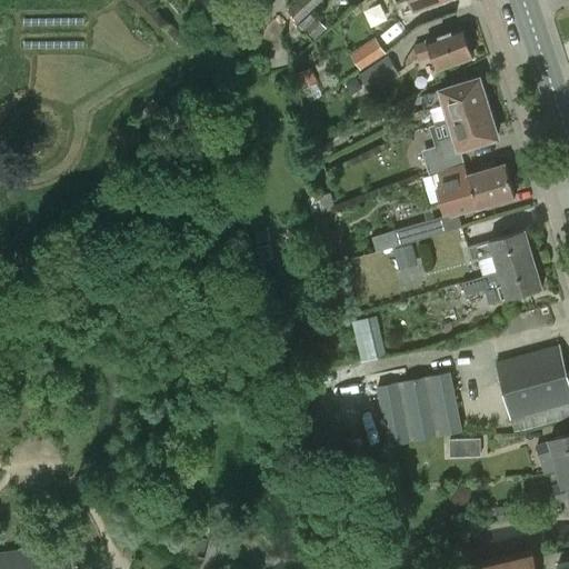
[(300,0),(288,12),(299,23),(323,0),(300,0)]
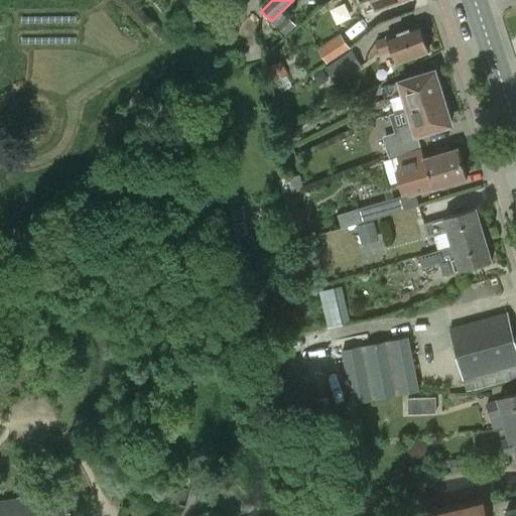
[(362,0),(373,0),(376,8),(399,0),(360,0),(360,1),(362,0)]
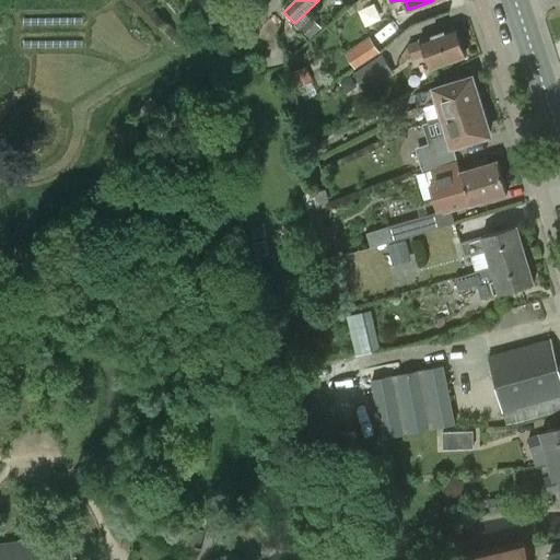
[(300,27),(311,38),(323,27),(312,16),(300,27)]
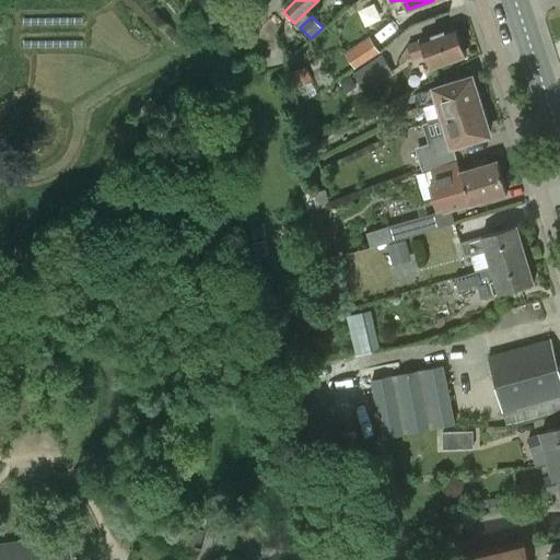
[(438,34),(436,32),(420,38),(420,39),(408,44),(412,58),(426,54),(431,68),(464,55),(454,27),(438,34)]
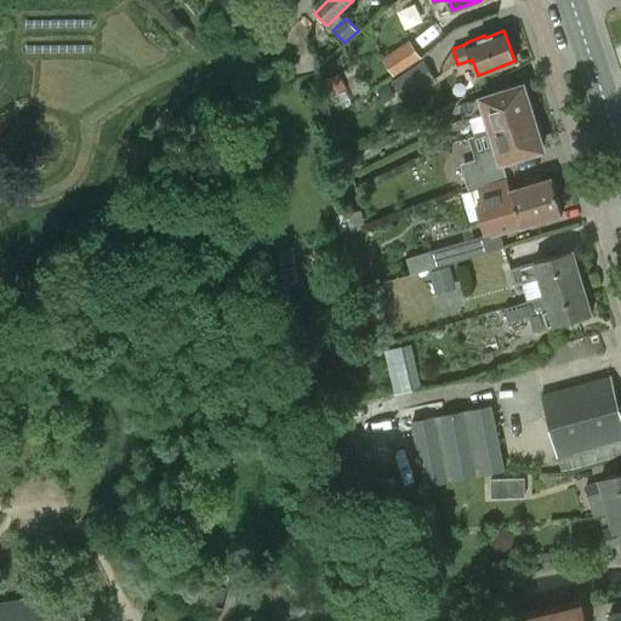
[(410,44),(402,49),(411,63),(420,58),(410,44)]
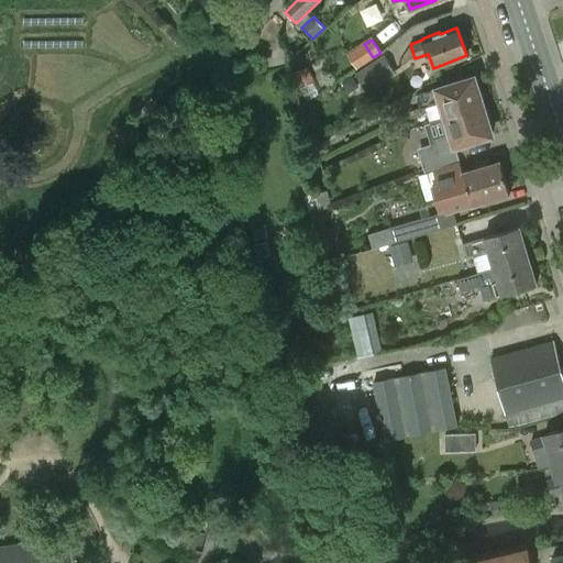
[(356,75),(366,91),(395,73),(385,56),(356,75)]
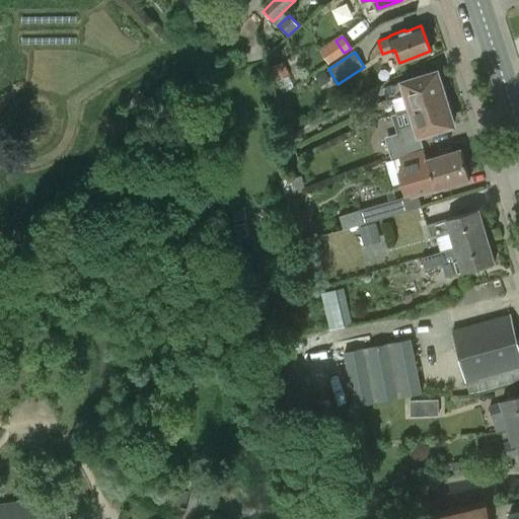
[(282,63),(271,69),(277,80),(287,75),(282,63)]
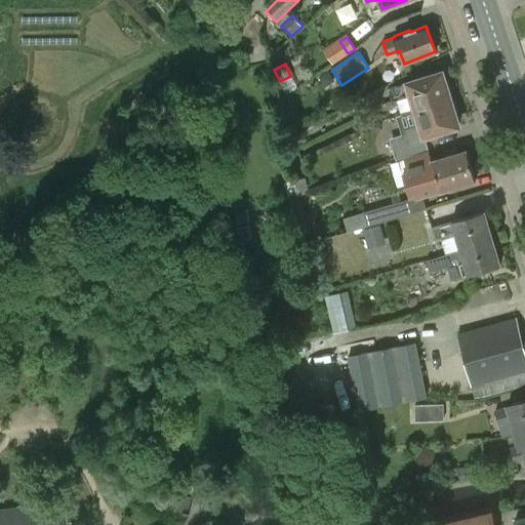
[(402,114),(415,110),(416,110),(450,99),(449,94),(451,92),(449,86),(445,84),(442,72),(425,78),(422,77),(393,86),(402,114)]
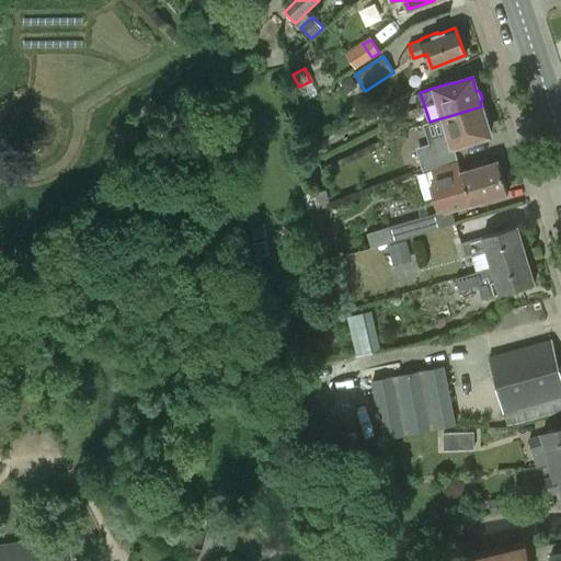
[(424,172),(457,162),(454,148),(472,141),(472,140),(490,135),(487,123),(489,118),(487,113),(482,111),(481,106),(445,117),(449,134),(434,138),(435,141),(416,148),(424,172)]
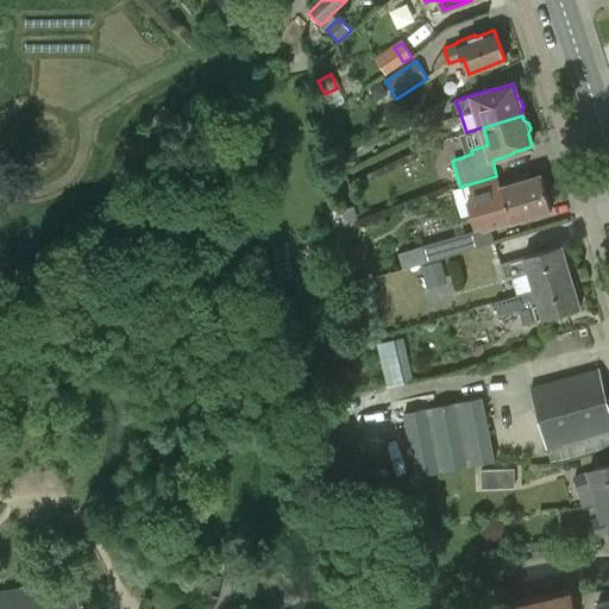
[(336,158),(341,171),(356,164),(350,152),(336,158)]
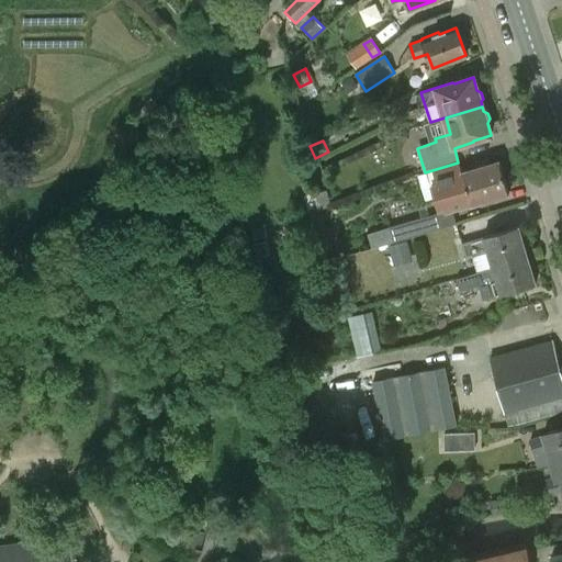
[(425,172),(418,175),(426,200),(435,197),(439,210),(445,209),(446,212),(452,210),(471,204),(471,205),(501,197),(508,194),(498,161),(491,164),(489,165),(486,158),(472,163),(474,169),(461,172),(458,163),(446,166),(425,172)]
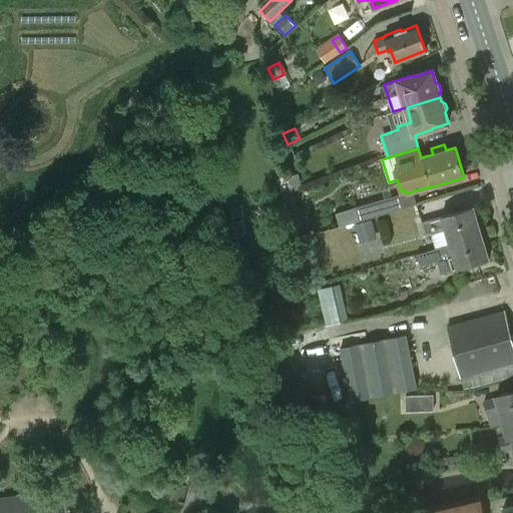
[(294,191),(303,189),(299,174),(290,177),(294,191)]
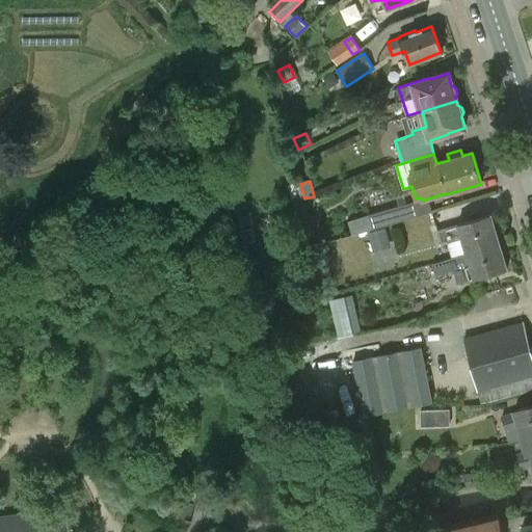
[(368,215),(372,230),(399,221),(394,208),(368,215)]
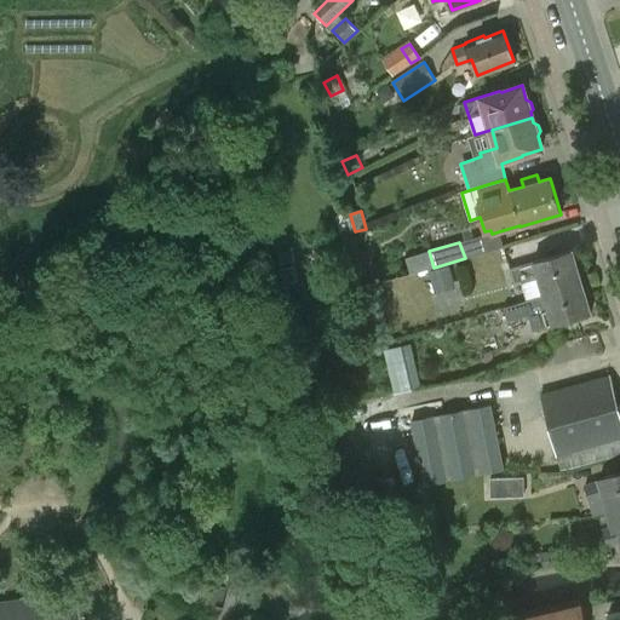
[(291,247),(277,251),(281,265),(294,262),(291,247)]
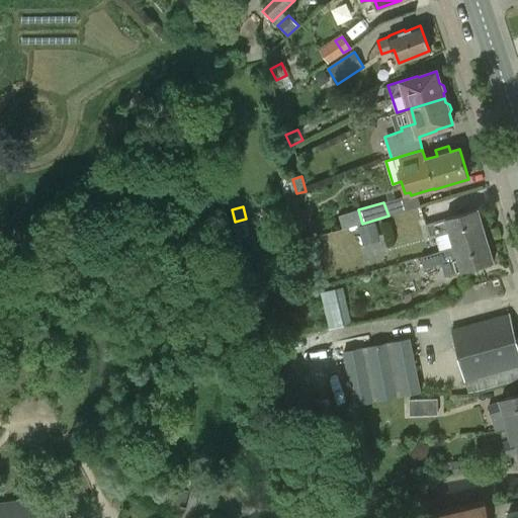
[(453,247),(486,237),(478,208),(465,211),(463,207),(453,210),(454,216),(426,224),(430,237),(434,235),(439,252),(453,247)]
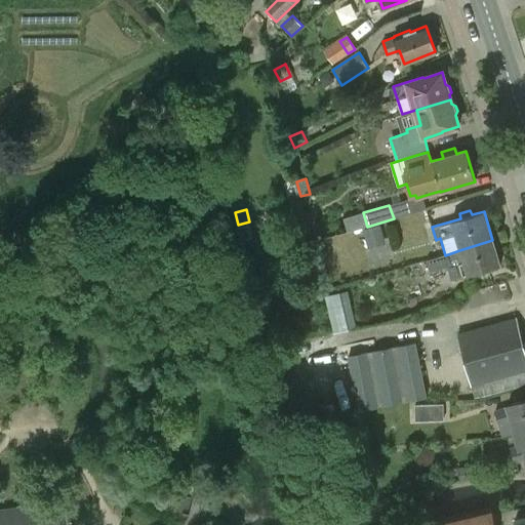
[(386,243),(379,225),(362,231),(368,249),(386,243)]
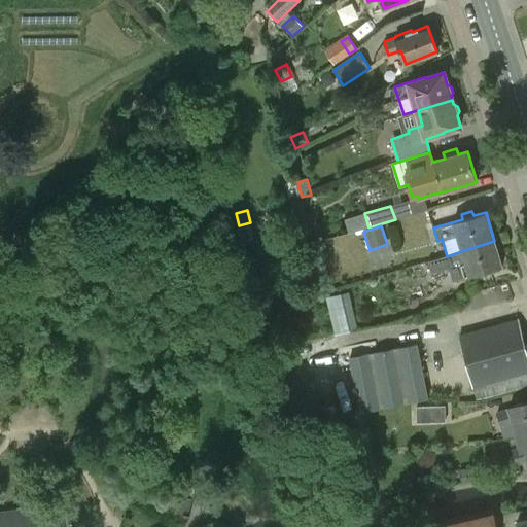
[(247,226),(237,230),(240,241),(250,238),(247,226)]
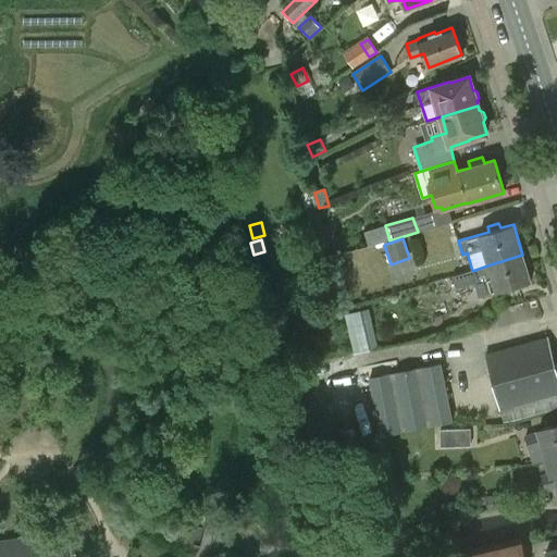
[(277,251),(257,257),(261,273),(282,268),(277,251)]
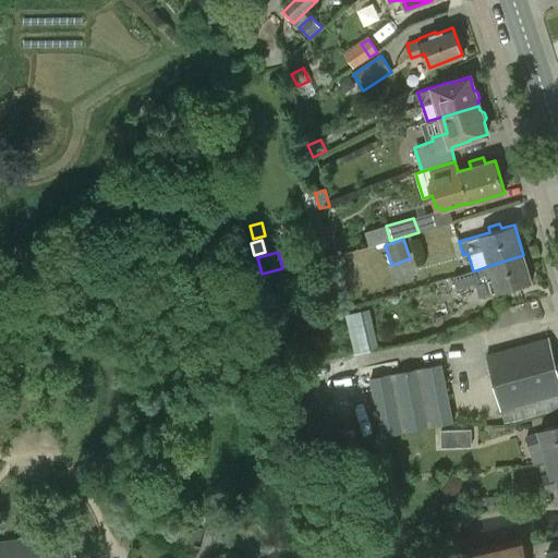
[(532,282),(523,255),(488,266),(473,271),(455,277),(459,289),(493,279),(497,293),(532,282)]
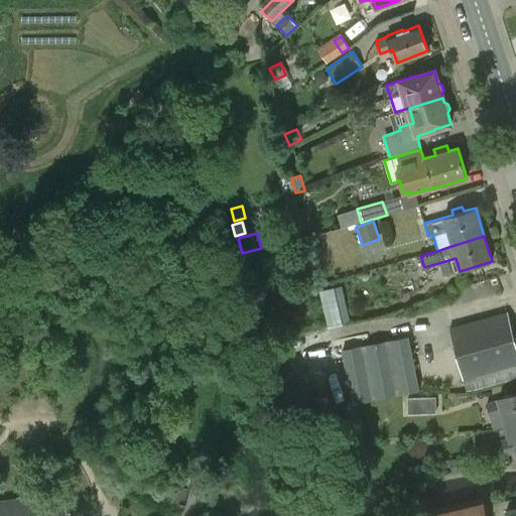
[(312,280),(297,285),(299,293),(314,289),(312,280)]
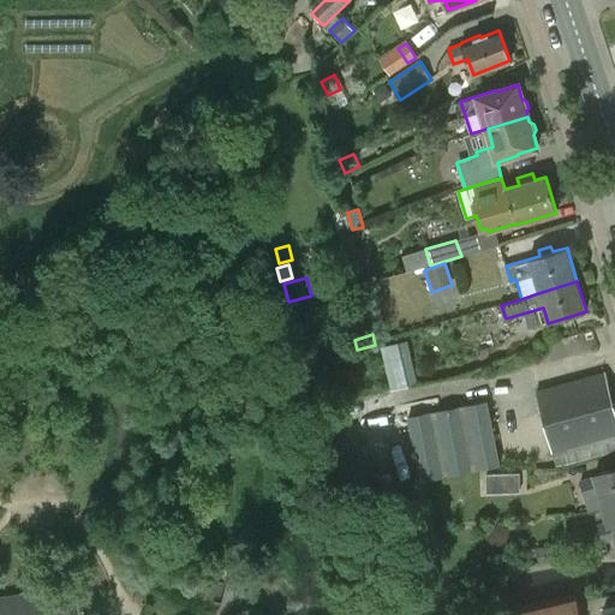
[(390,389),(408,386),(401,358),(384,362),(390,389)]
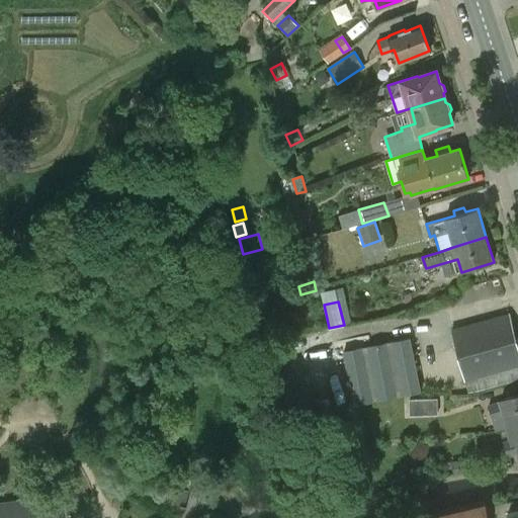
[(517,345),(510,315),(451,331),(465,380),(517,365),(517,345)]
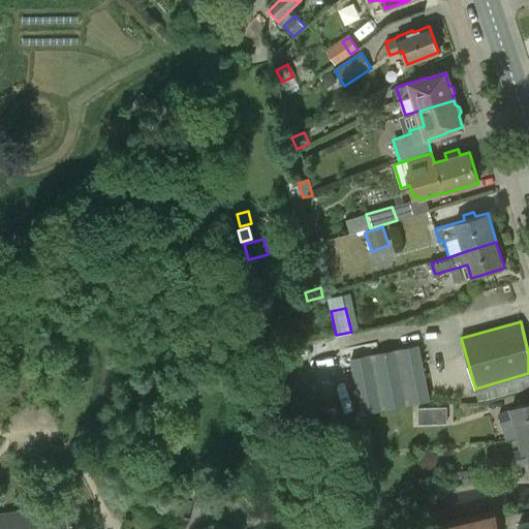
[(351,359),(363,413),(429,401),(418,345),(351,359)]
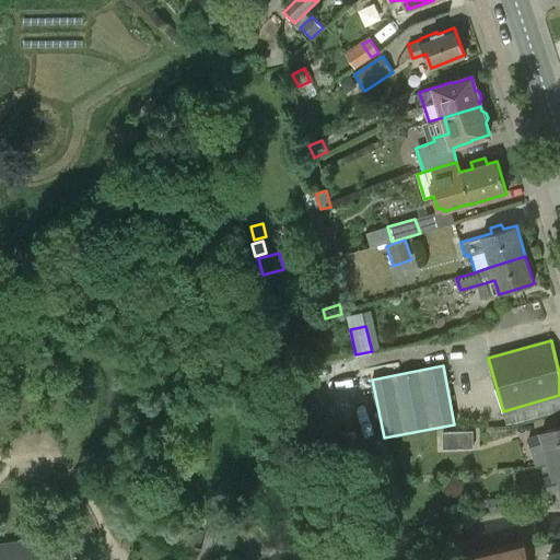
[(527,438),(535,465),(549,462),(559,457),(559,427),(540,432),(541,434),(527,438)]
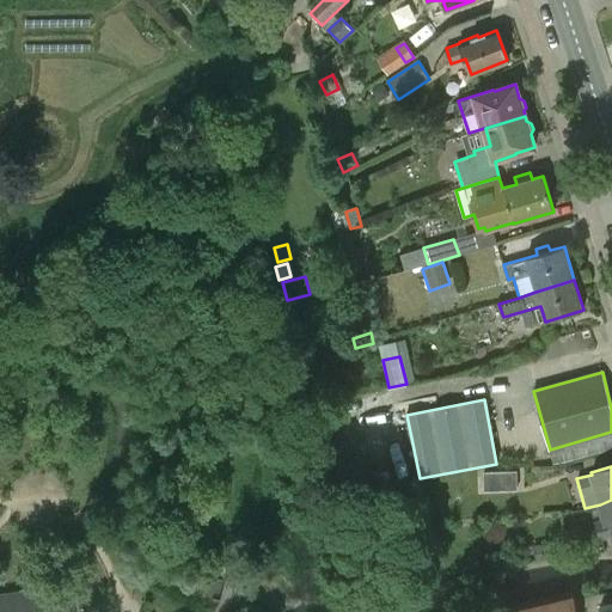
[(479,491),(518,489),(516,469),(478,470),(479,491)]
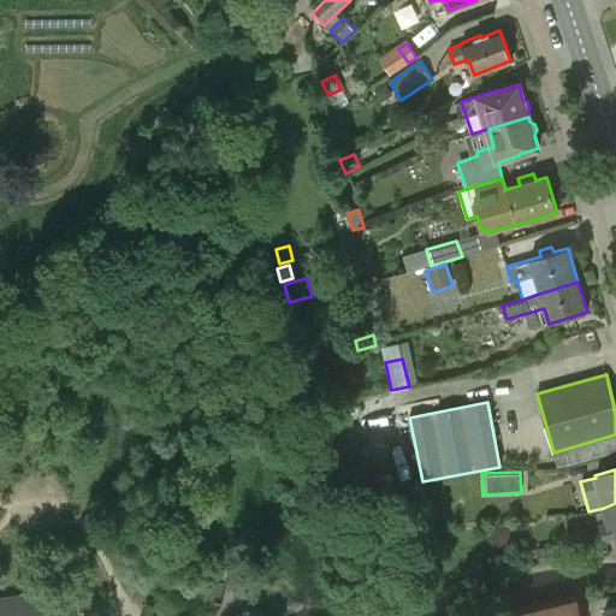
[(615,503),(604,508),(608,523),(599,526),(604,543),(615,538),(615,503)]
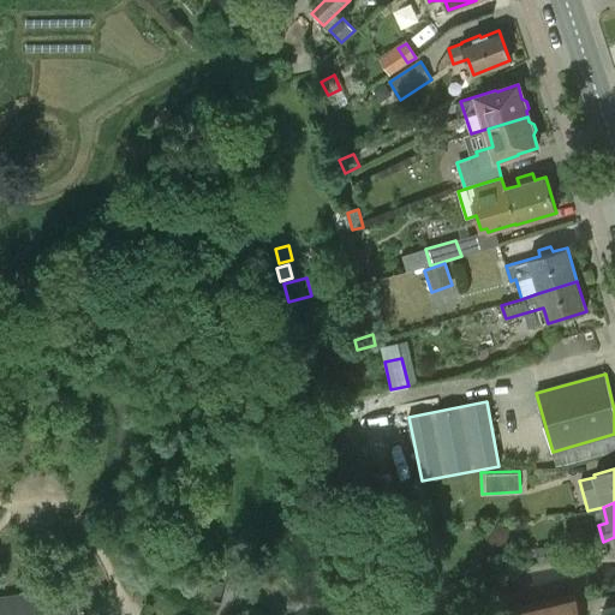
[(566,556),(562,544),(538,551),(541,563),(566,556)]
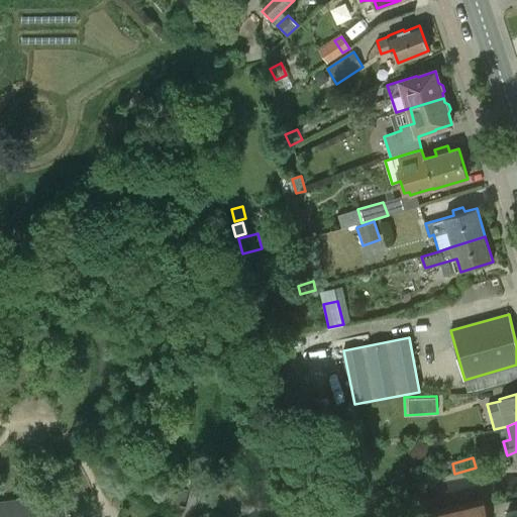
[(0,516),(69,516),(69,510),(66,511),(62,490),(61,490),(61,491),(0,499),(0,516)]
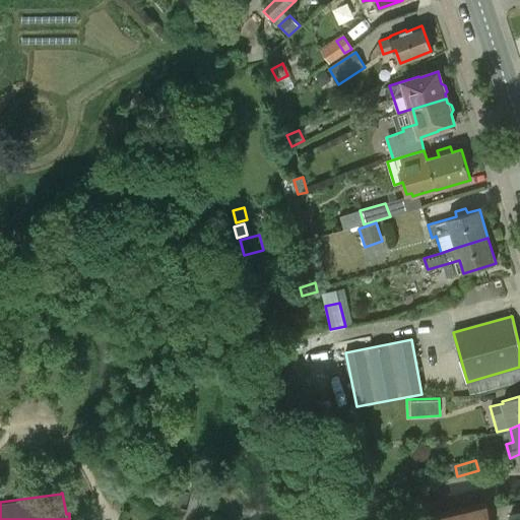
[(491,519),(486,502),(440,514),(441,519),(491,519)]
